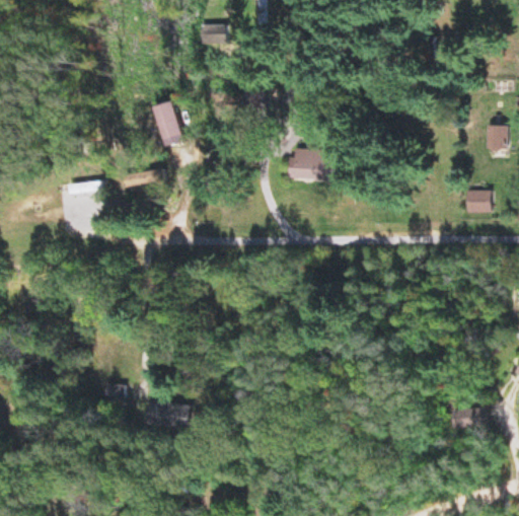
[(201,44),(229,44),(229,24),(201,24),(201,44)]
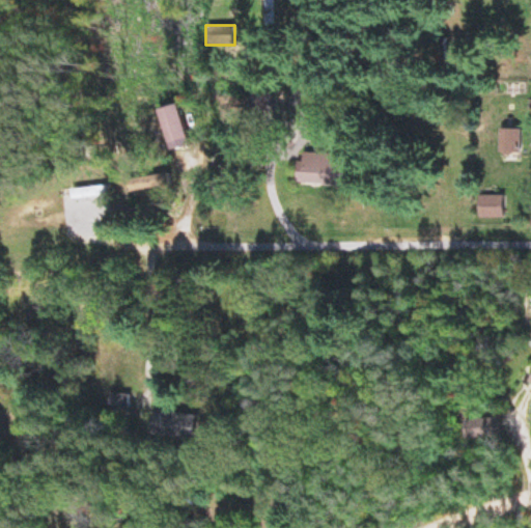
[(436,59),(445,59),(445,38),(436,38),(436,59)]
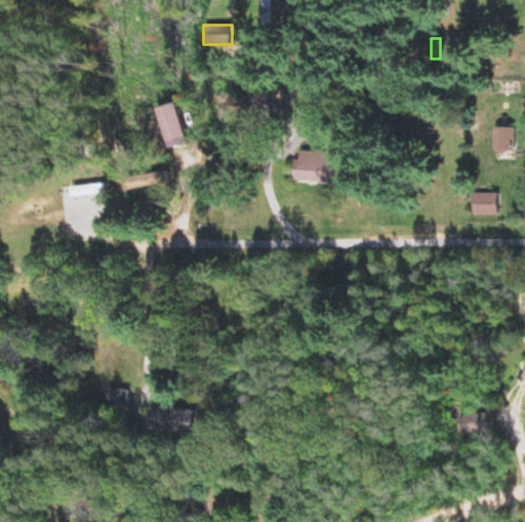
[(160,110),(162,147),(177,146),(175,109),(160,110)]
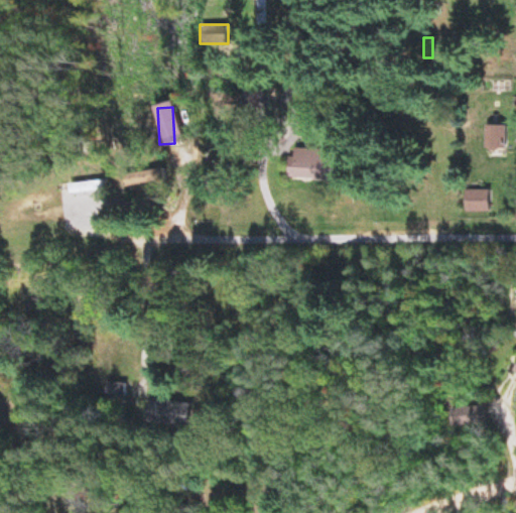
[(485,149),(505,149),(505,124),(485,124),(485,149)]
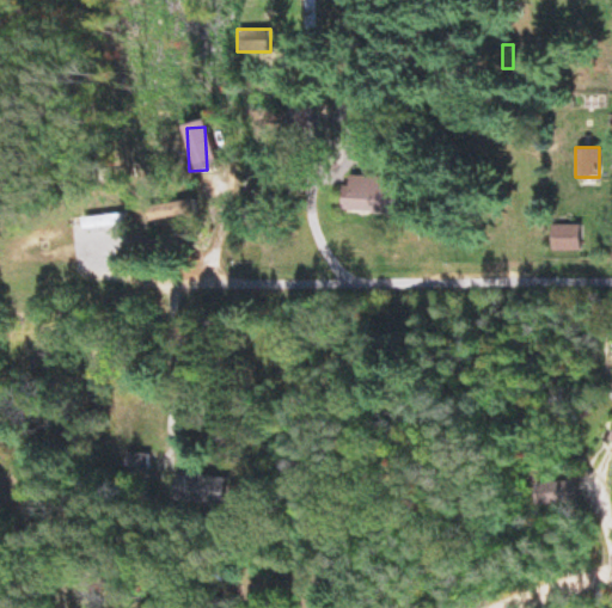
[(392,184),(341,183),(340,209),(391,212),(392,184)]
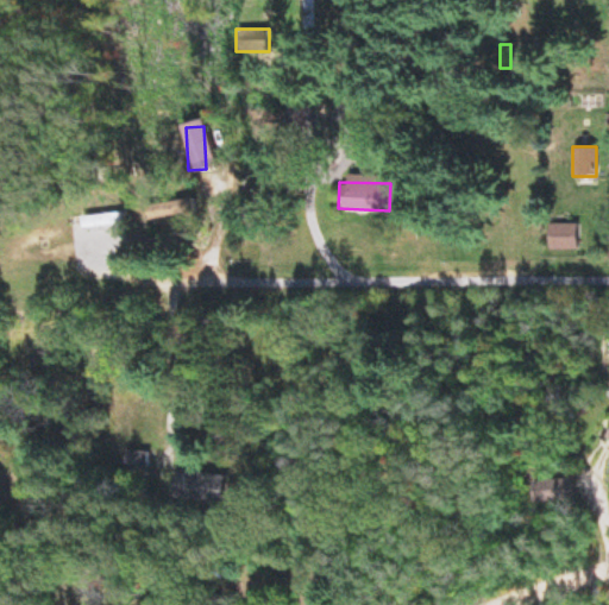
[(143,203),(144,219),(195,215),(195,201),(143,203)]
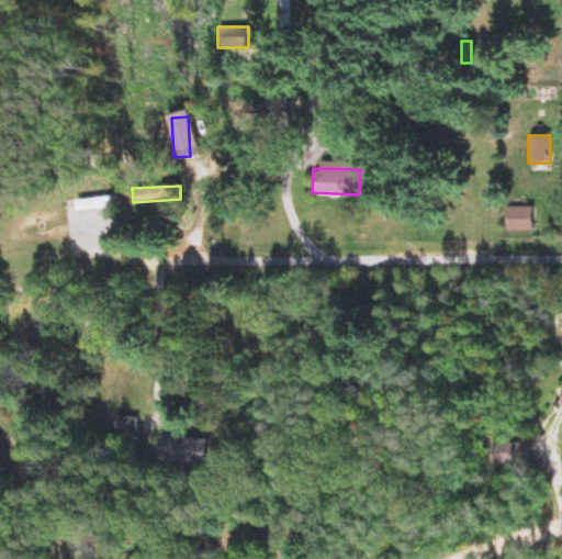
[(534,230),(534,205),(504,205),(504,230),(534,230)]
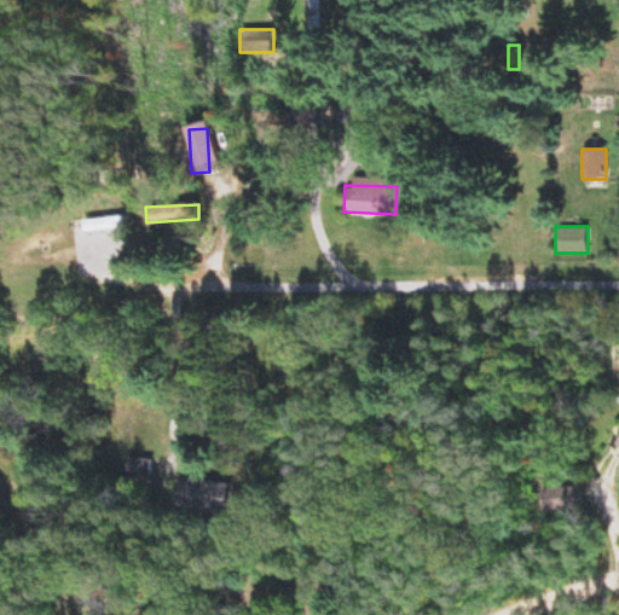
[(148,474),(149,459),(127,457),(126,473),(148,474)]
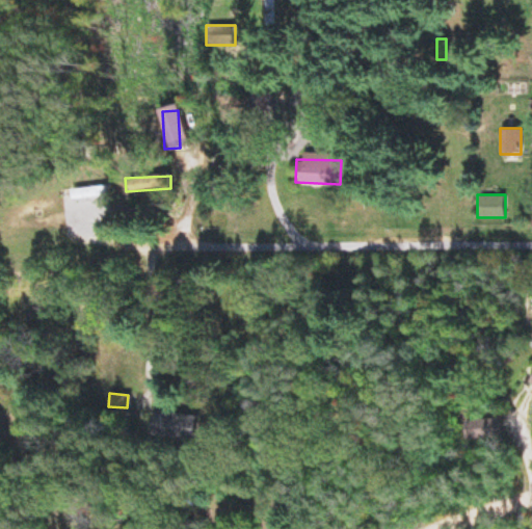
[(195,416),(152,410),(149,435),(192,441),(195,416)]
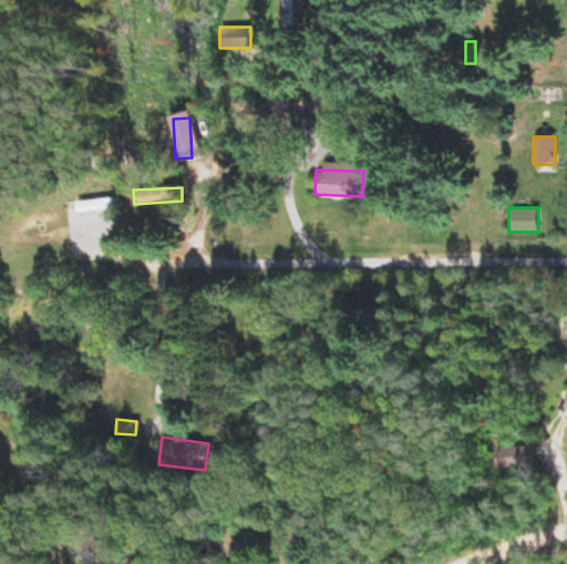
[(493,447),(493,469),(533,469),(533,447),(493,447)]
